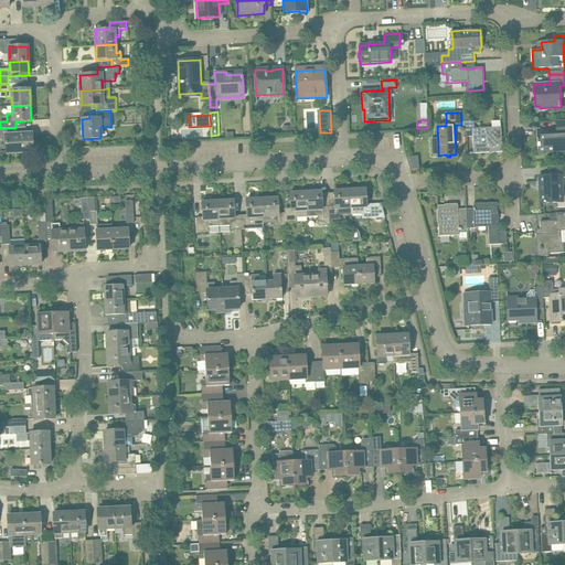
[(537,152),(548,152),(564,150),(564,119),(555,120),(556,130),(539,131),(539,144),(537,144),(537,152)]
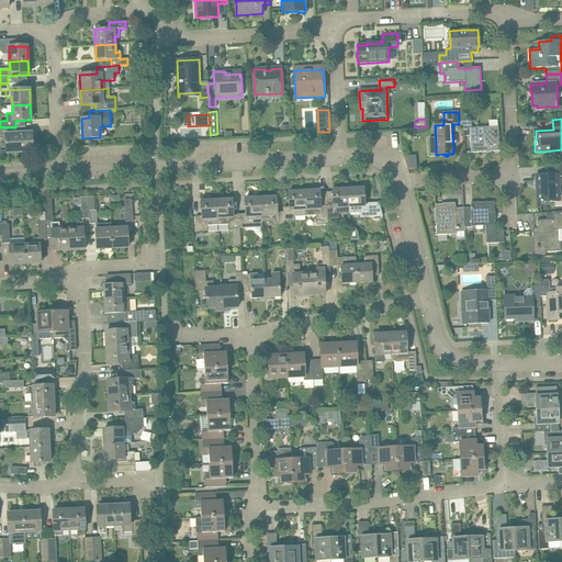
[(470,136),(470,142),(471,153),(486,152),(486,149),(490,149),(490,152),(499,152),(498,126),(472,127),(472,120),(463,120),(463,136),(470,136)]
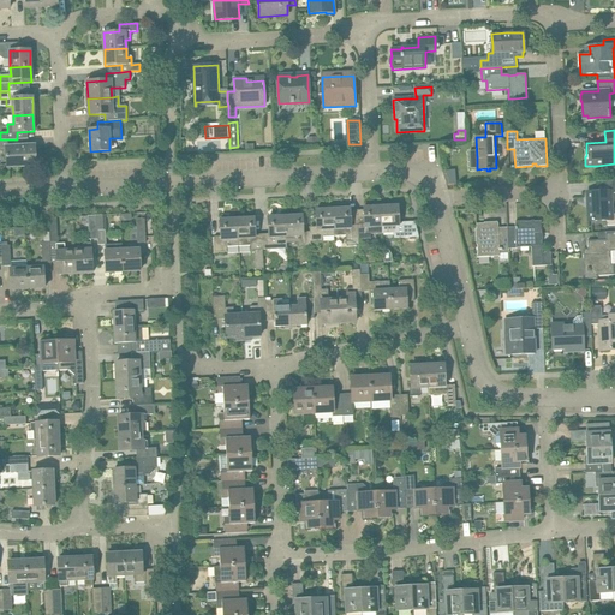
[(17,139),(5,139),(6,144),(7,167),(36,166),(35,145),(29,145),(28,138),(17,139)]
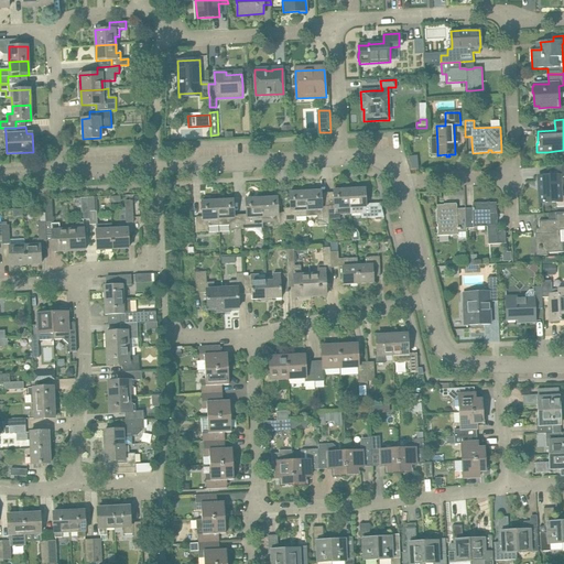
[(555,175),(538,176),(539,186),(540,186),(540,191),(539,191),(539,203),(556,202),(557,207),(563,206),(563,196),(561,196),(560,180),(560,175),(555,175)]
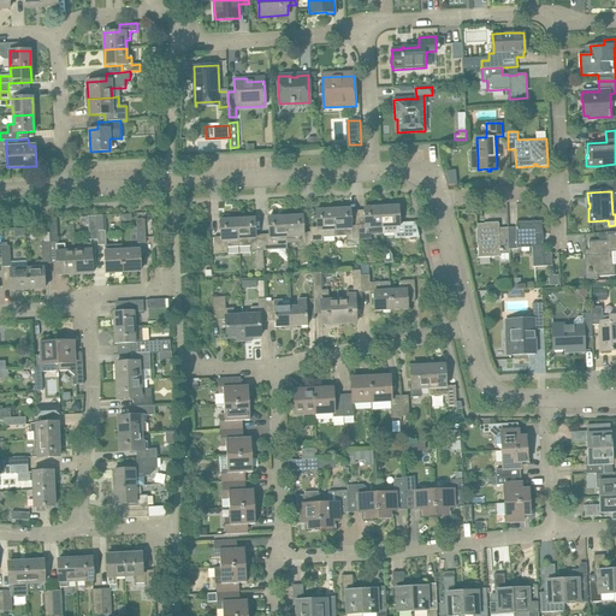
[(398,206),(381,207),(383,234),(395,234),(395,238),(407,238),(419,237),(415,221),(400,223),(398,206)]
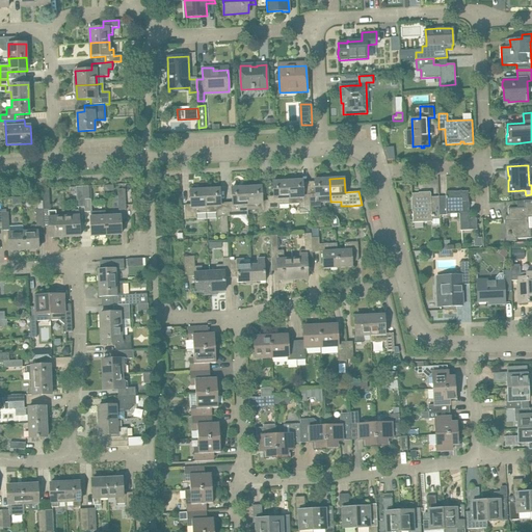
[(330,202),(329,179),(314,180),(315,194),(310,194),(310,208),(320,207),(320,203),(330,202)]
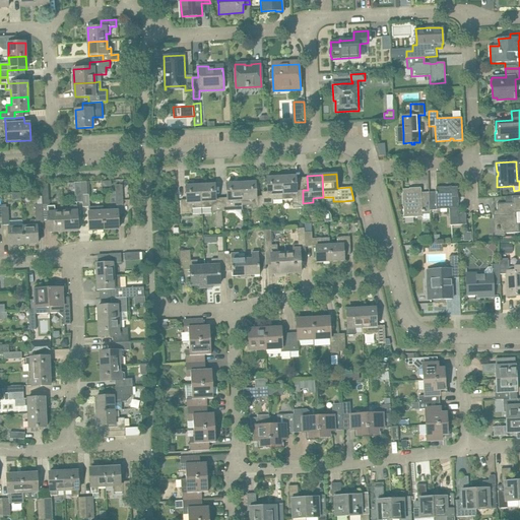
[(303,203),(303,190),(297,190),(296,176),(281,177),(282,199),(293,199),(293,203),(293,206),(296,208),(304,208),(303,203)]
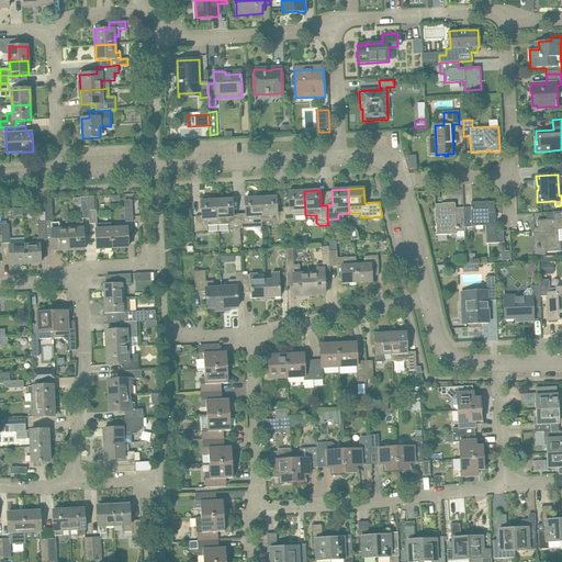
[(305,215),(304,191),(289,192),(289,208),(282,208),(283,212),(284,222),(295,221),(294,216),(305,215)]
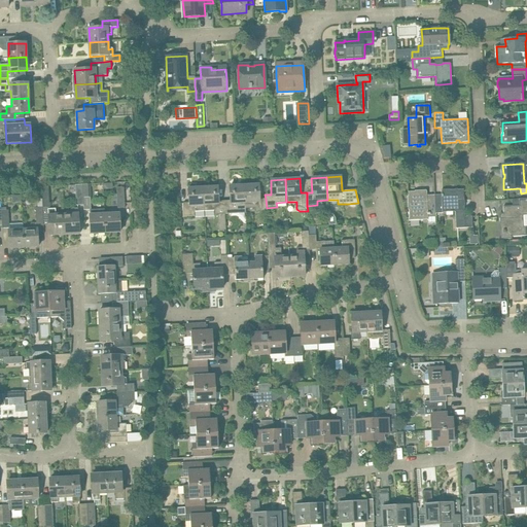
[(123,182),(117,183),(115,183),(117,209),(125,208),(123,182)]
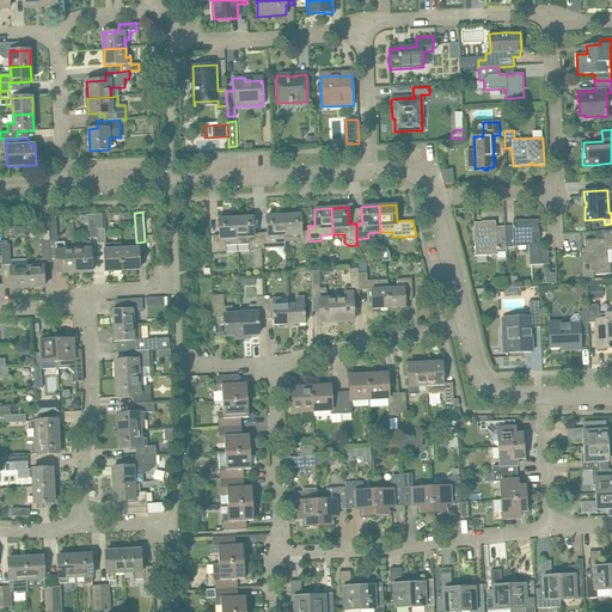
[(96,214),(97,238),(97,244),(105,244),(104,214),(96,214)]
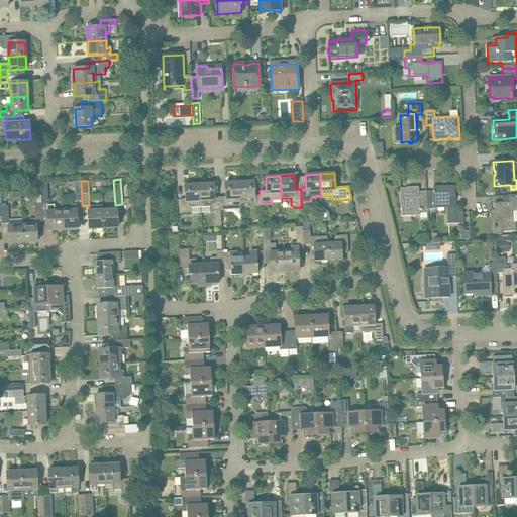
[(261,195),(254,195),(253,181),(239,182),(240,204),(250,204),(250,208),(262,208),(262,204),(261,195)]
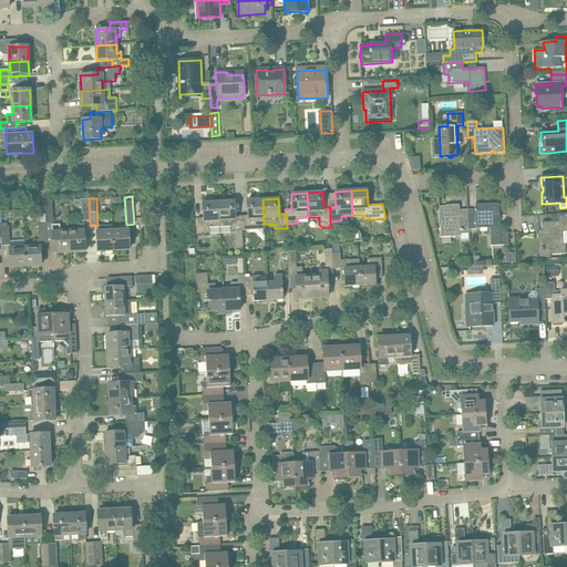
[(264,224),(263,199),(246,200),(248,216),(241,216),(243,230),(254,230),(254,225),(264,224)]
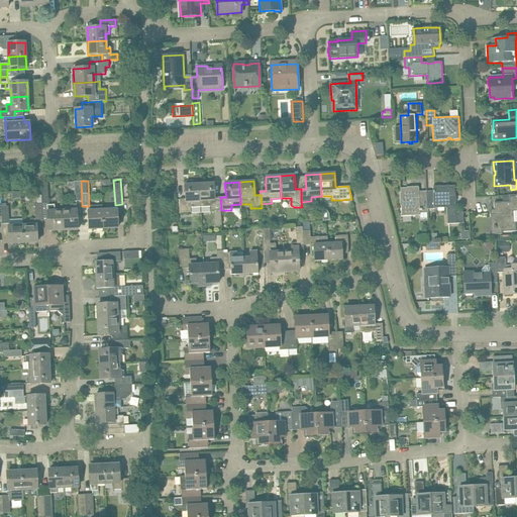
[(48,203),(48,193),(47,183),(40,183),(41,203),(48,203)]
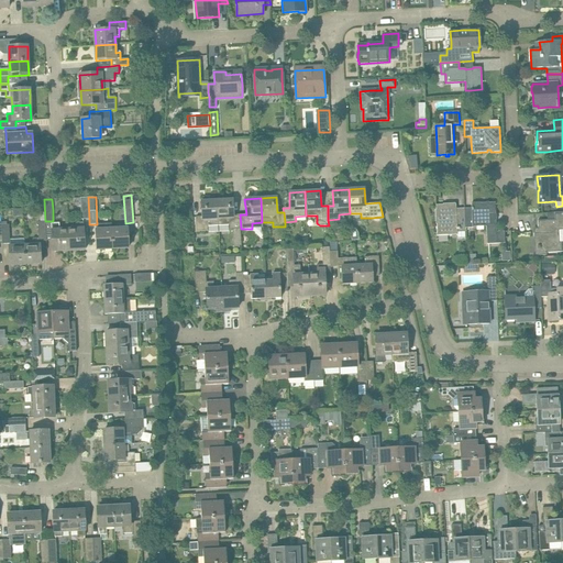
[(219,225),(217,200),(201,201),(202,217),(196,217),(196,231),(208,231),(208,225),(219,225)]
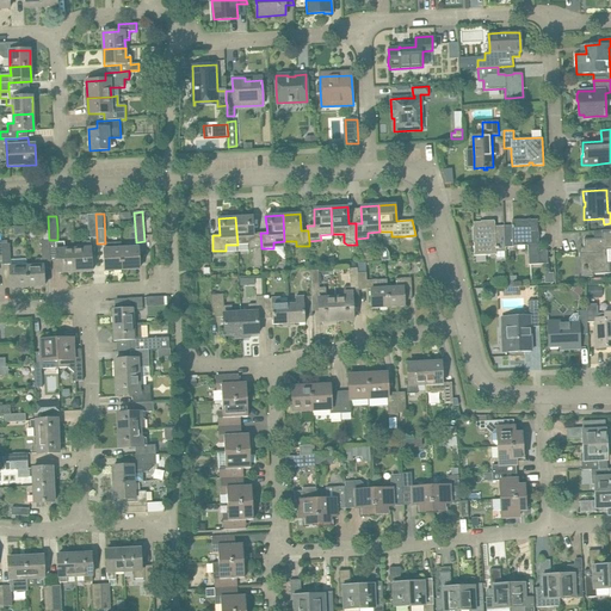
[(261,248),(260,233),(253,233),(252,217),(235,217),(238,245),(238,253),(253,253),(253,264),(263,264),(261,248)]
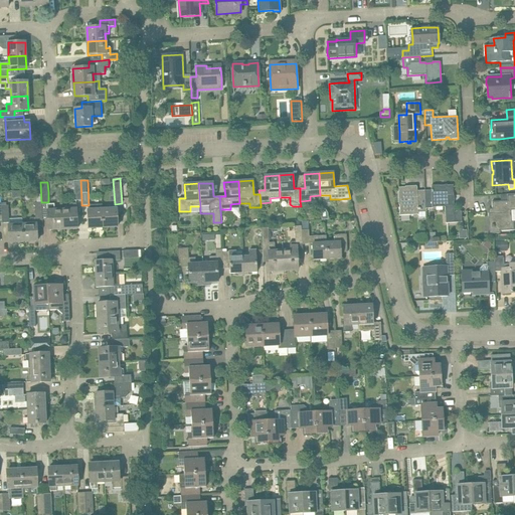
[(432,190),(424,191),(425,208),(433,208),(433,203),(444,202),(446,223),(455,223),(462,222),(462,221),(461,211),(454,212),(454,201),(453,201),(453,196),(454,196),(453,185),(431,186),(432,190)]
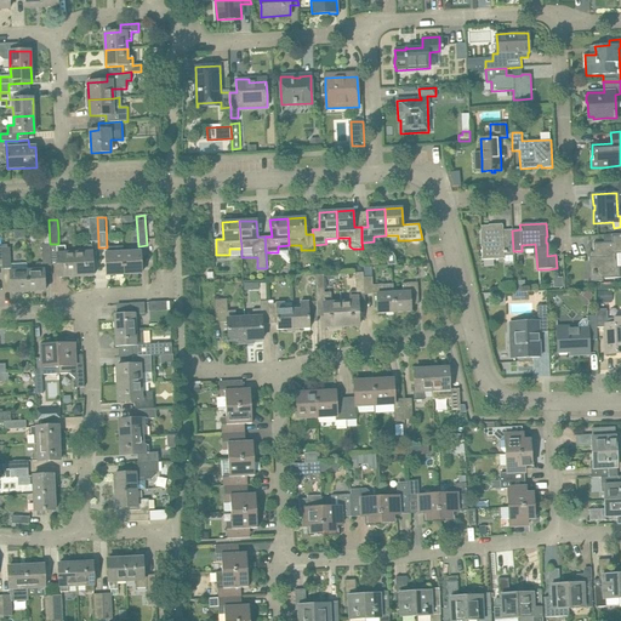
[(513,254),(513,251),(512,231),(502,231),(502,226),(494,226),(494,228),(489,228),(489,226),(480,227),(483,257),(505,256),(505,254),(513,254)]
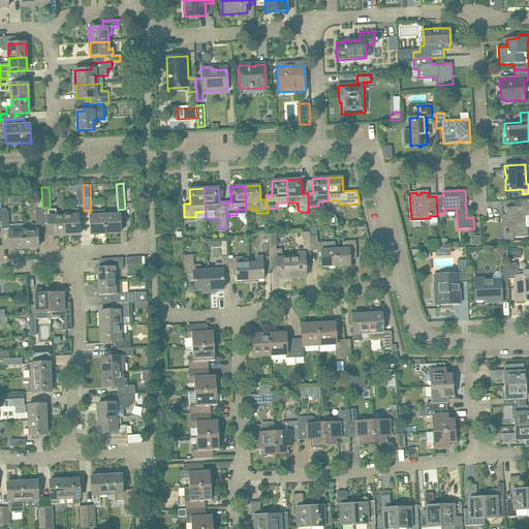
[(506,238),(517,238),(528,237),(527,226),(525,227),(524,216),(528,215),(528,199),(517,200),(517,207),(505,208),(505,230),(505,234),(506,234),(506,238)]
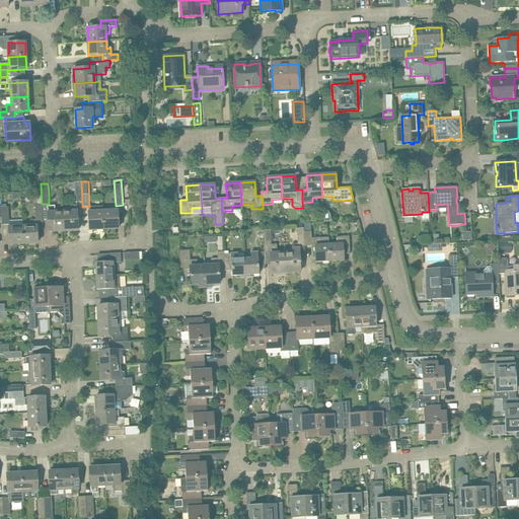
[(70,211),(62,211),(63,231),(78,230),(77,205),(69,206),(70,211)]
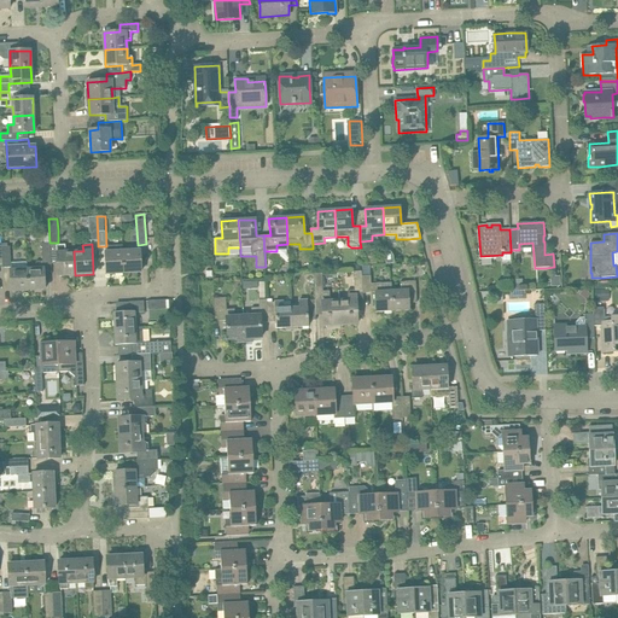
[(75,275),(74,251),(64,252),(64,245),(57,246),(58,277),(75,275)]
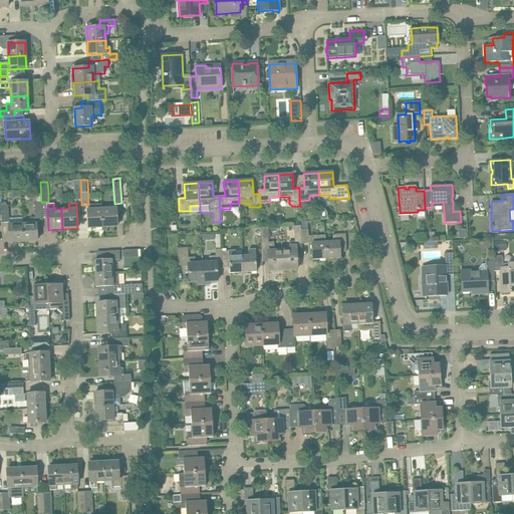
[(116,208),(102,209),(103,227),(117,226),(116,208)]
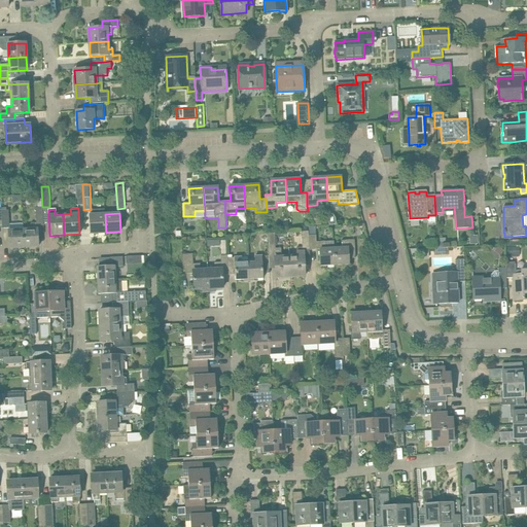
[(106,233),(105,214),(90,215),(91,234),(106,233)]
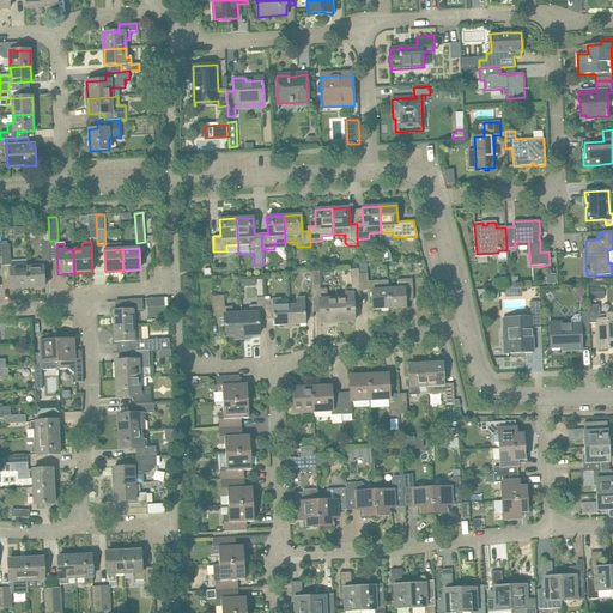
[(11,261),(11,266),(11,268),(10,268),(11,289),(28,287),(26,267),(26,260),(11,261)]
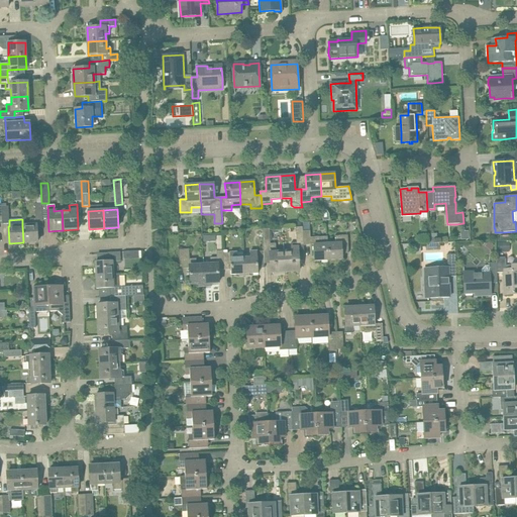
[(36,224),(22,225),(23,242),(37,241),(36,224)]
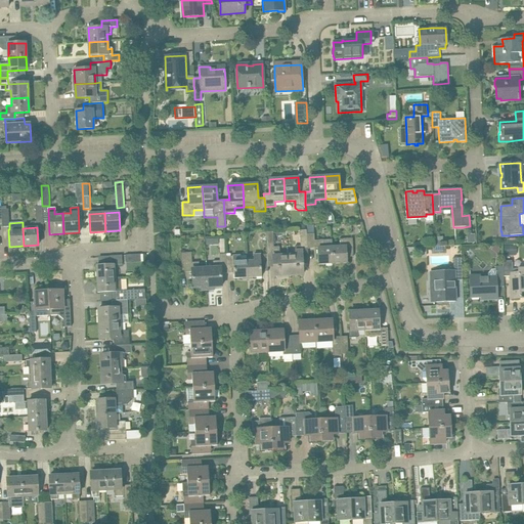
[(295,255),(288,255),(289,275),(303,274),(302,258),(308,258),(308,249),(307,234),(307,229),(300,230),(300,235),(301,250),(295,251),(295,255)]
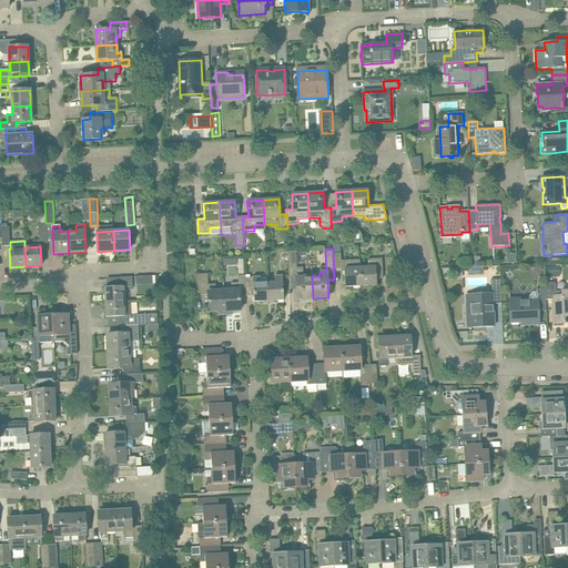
[(296,254),(296,251),(288,252),(290,271),(290,275),(290,286),(291,286),(296,285),(297,300),(313,298),(312,276),(304,277),(303,273),(297,273),(296,256),(296,254)]
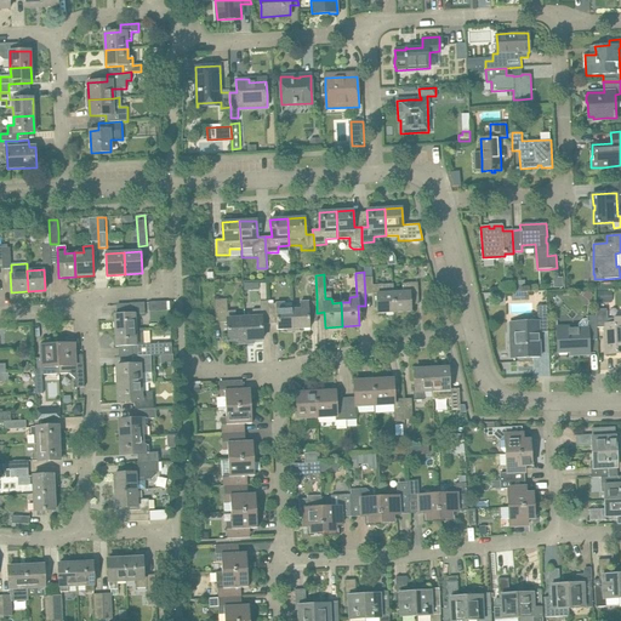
[(372,277),(364,278),(365,295),(377,294),(379,313),(394,313),(393,292),(385,292),(383,284),(372,285),(372,277)]
